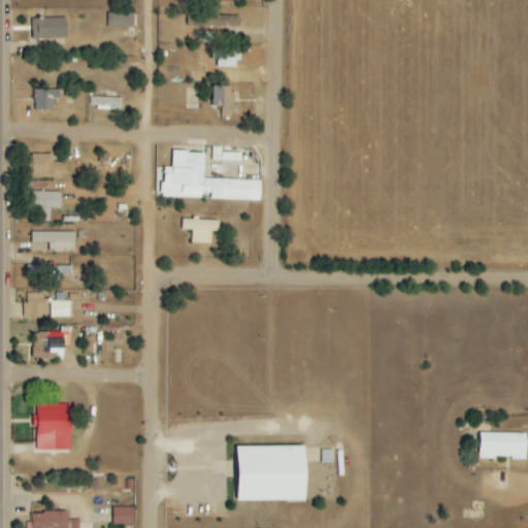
[(107,27),(133,28),(134,13),(108,12),(107,27)]
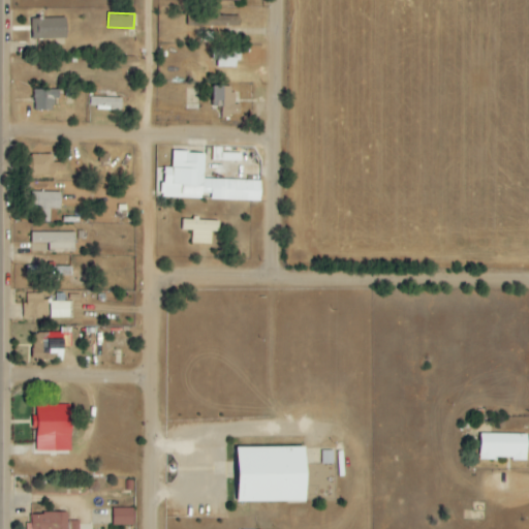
[(188,17),(188,27),(203,28),(204,18),(188,17)]
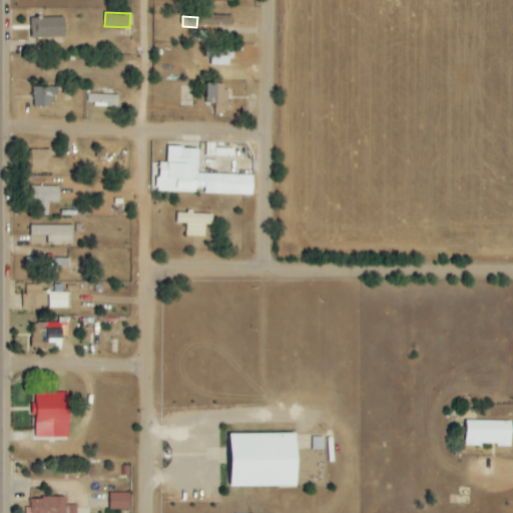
[(64,17),(30,18),(31,38),(65,37),(64,17)]
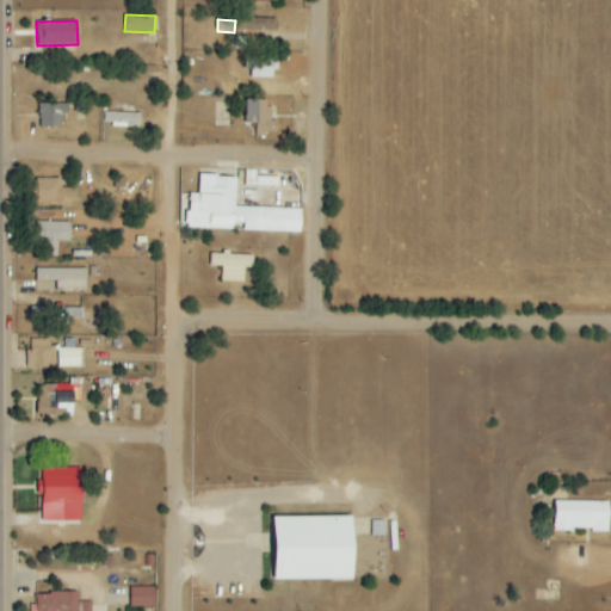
[(247,78),(276,79),(277,56),(248,55),(247,78)]
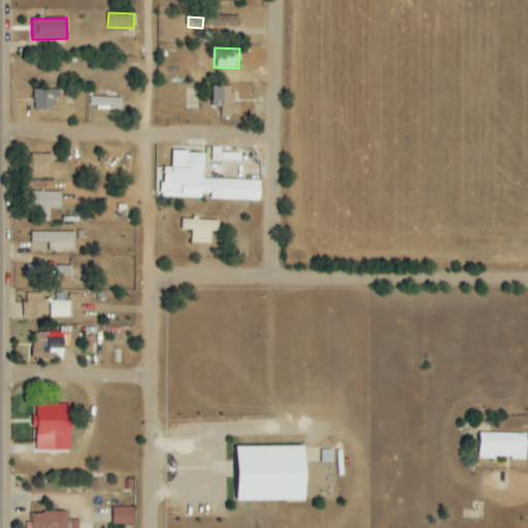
[(222,116),(240,116),(240,104),(233,104),(233,86),(212,86),(212,106),(222,106),(222,116)]
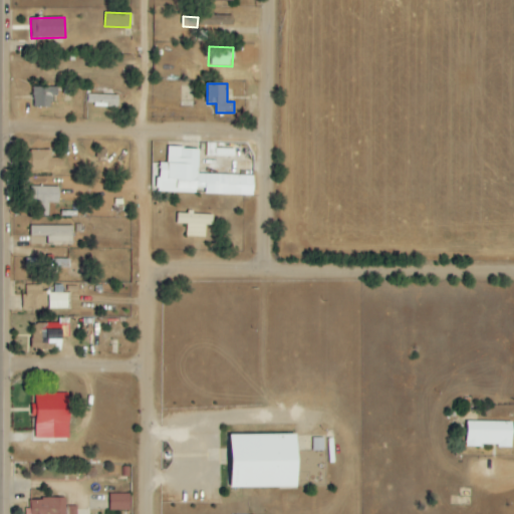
[(55,86),(34,86),(34,106),(54,107),(55,86)]
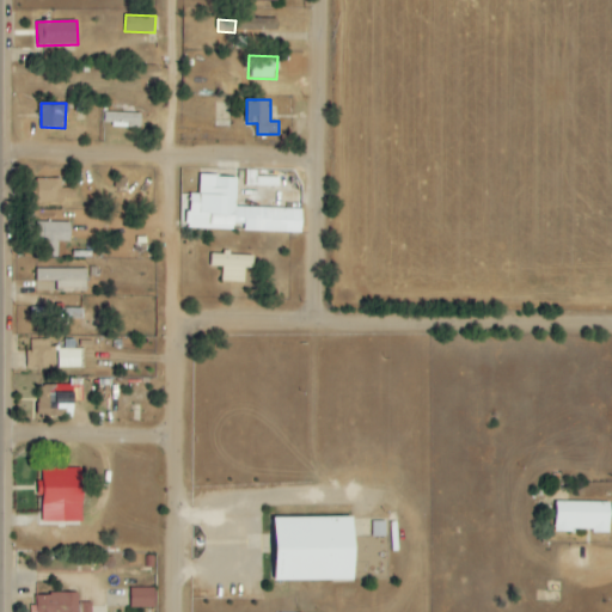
[(141,114),(104,112),(103,124),(141,126),(141,114)]
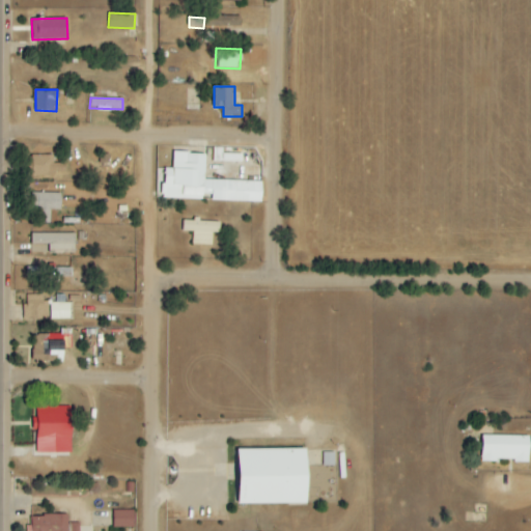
[(223,154),(223,147),(214,147),(214,161),(235,162),(235,154),(223,154)]
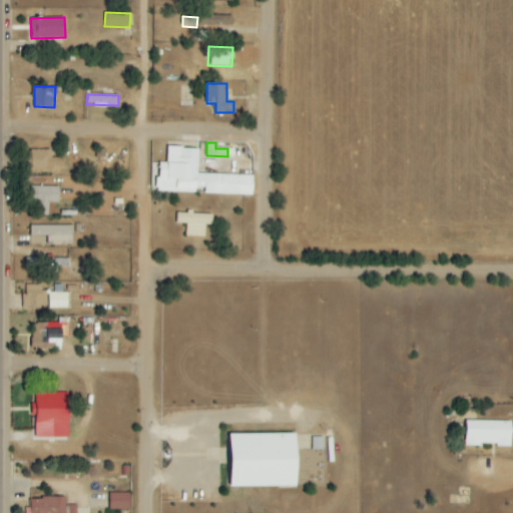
[(253,175),(197,173),(198,148),(167,147),(166,163),(157,162),(156,191),(196,192),(196,187),(204,188),(204,194),(253,195),(253,175)]
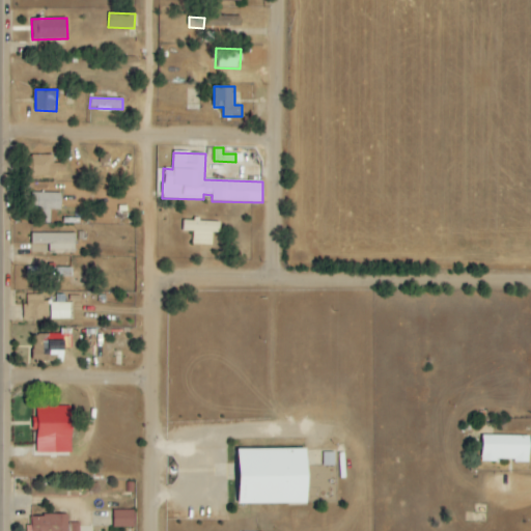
[(53,156),(30,156),(30,175),(65,175),(65,164),(53,164),(53,156)]
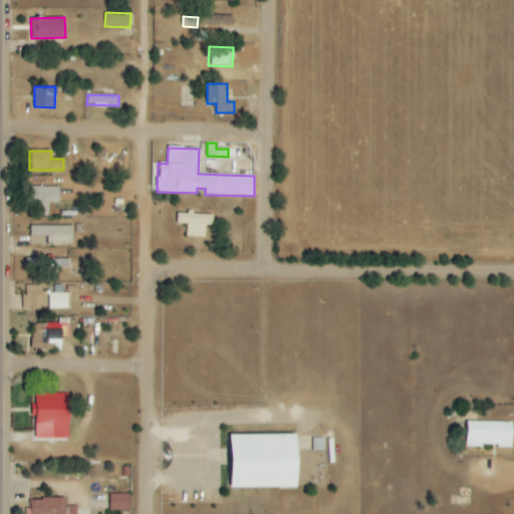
[(59,188),(34,187),(33,215),(48,215),(49,203),(59,204),(59,188)]
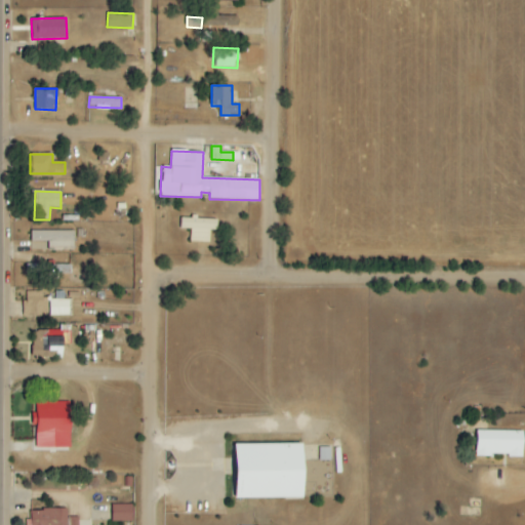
[(191,229),(190,242),(210,242),(210,230),(217,231),(218,218),(180,217),(179,229),(191,229)]
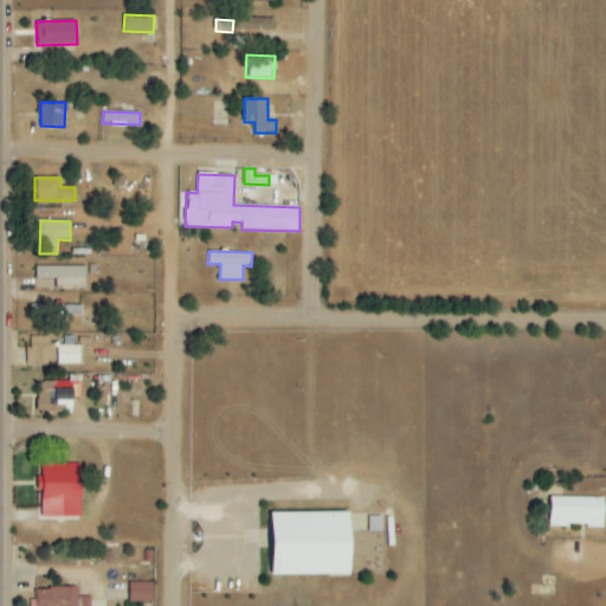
[(36,278),(56,279),(56,290),(85,290),(86,266),(37,266),(36,278)]
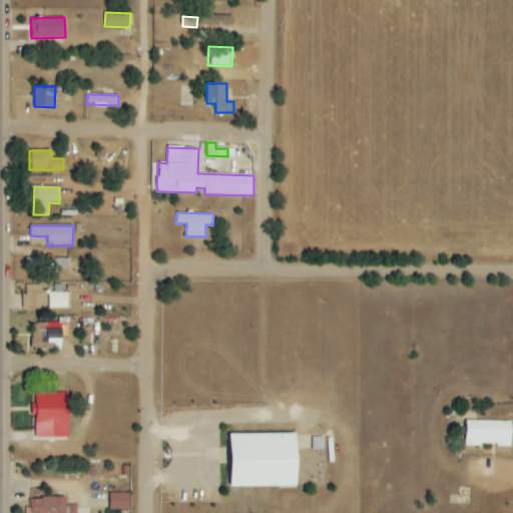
[(69,259),(26,258),(26,267),(69,269),(69,259)]
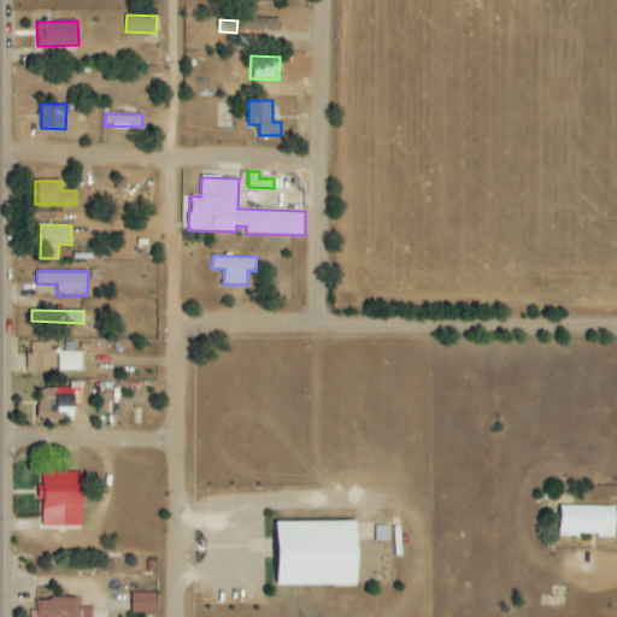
[(51,342),(29,344),(29,372),(57,372),(57,353),(51,353),(51,342)]
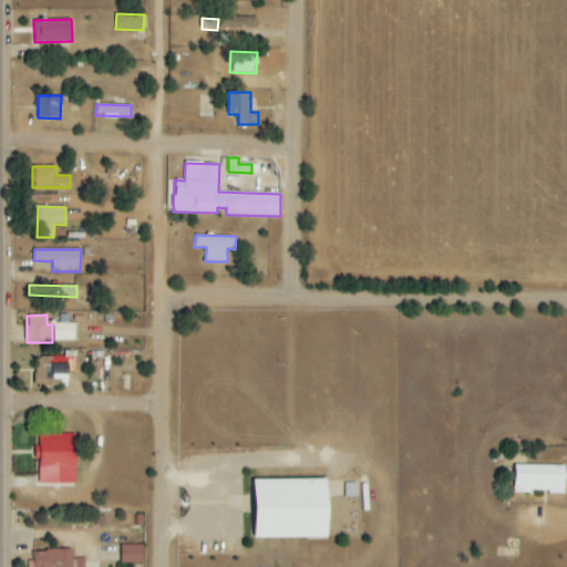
[(72,315),(60,315),(60,323),(54,323),(54,341),(73,341),(72,315)]
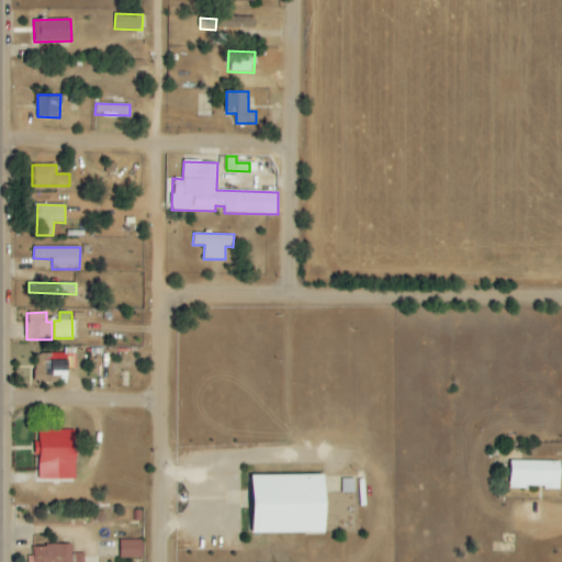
[(75,352),(35,356),(36,382),(60,381),(59,371),(76,370),(75,352)]
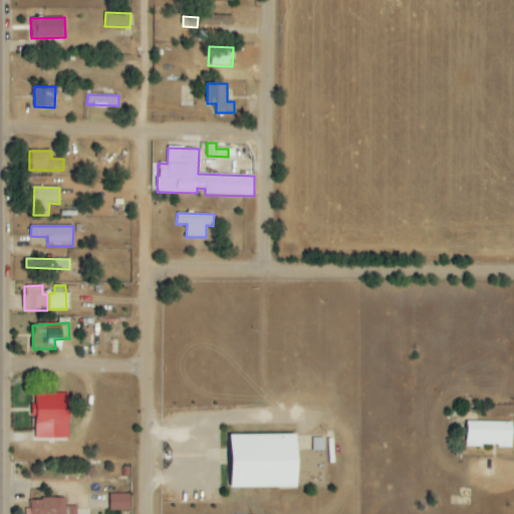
[(36,439),(70,438),(69,394),(35,395),(36,405),(31,405),(32,416),(35,416),(36,439)]
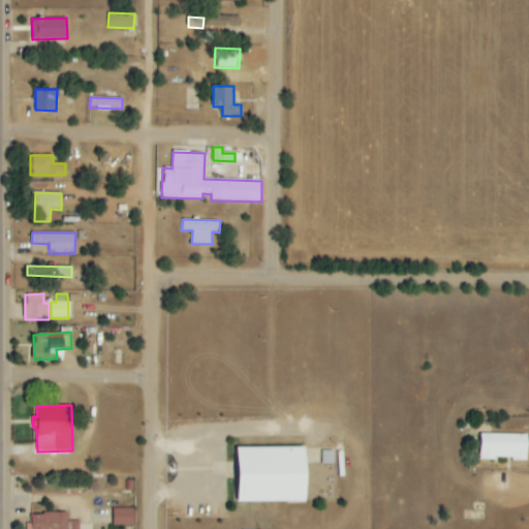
[(527,461),(528,435),(480,434),(479,460),(527,461)]
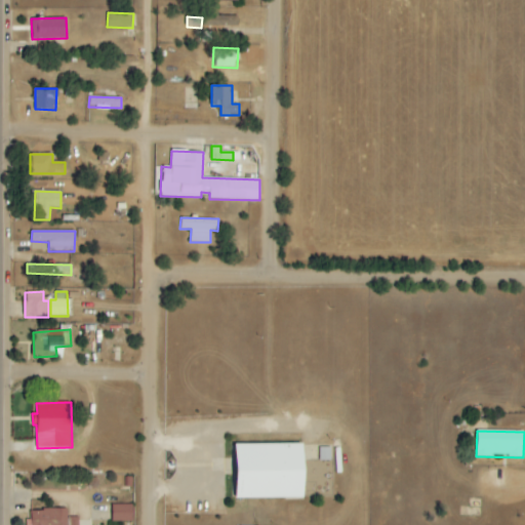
[(236,499),(305,498),(304,444),(235,444),(236,499)]
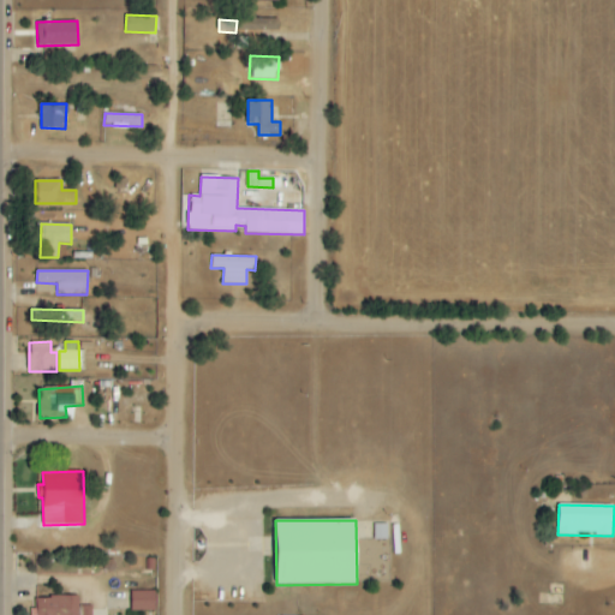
[(155,591),(131,592),(132,611),(156,611),(155,591)]
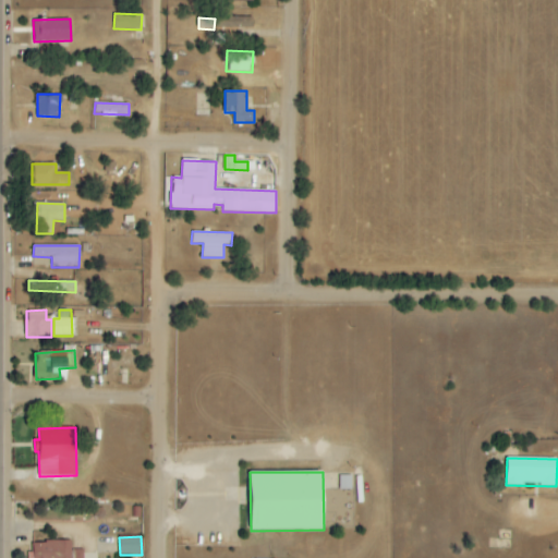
[(72,542),(29,541),(28,557),(83,557),(84,549),(72,549),(72,542)]
